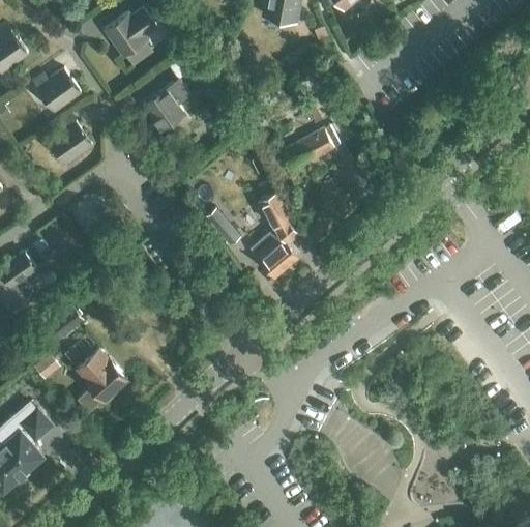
[(266,0),(263,16),(296,22),(300,0),(266,0)]
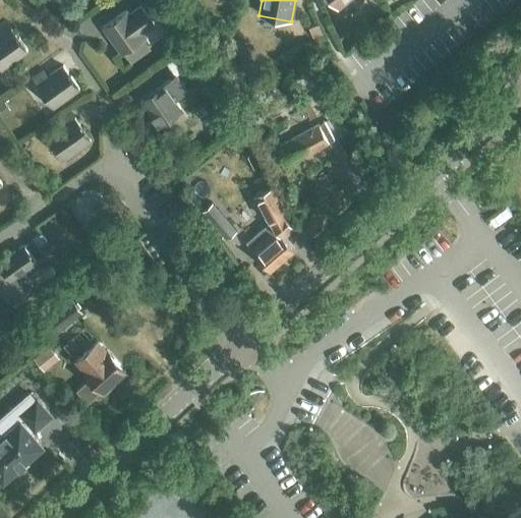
[(330,0),(338,9),(349,0),(330,0)]
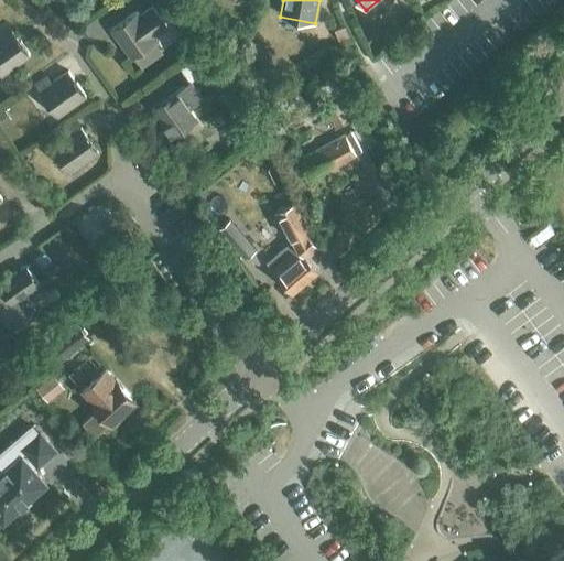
[(154,39),(169,29),(152,7),(139,17),(137,13),(111,31),(132,60),(158,42),(154,39)]
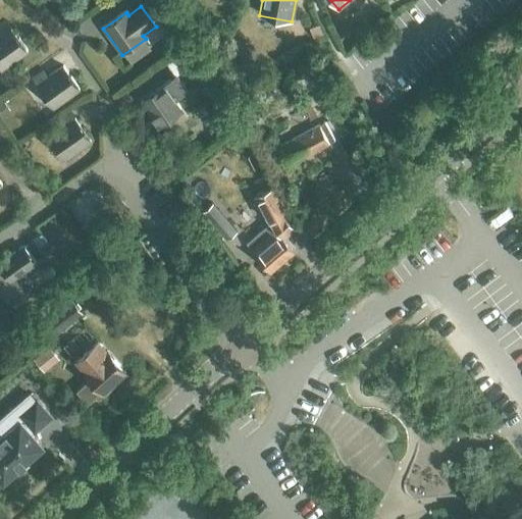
[(309,30),(313,39),(322,36),(319,27),(309,30)]
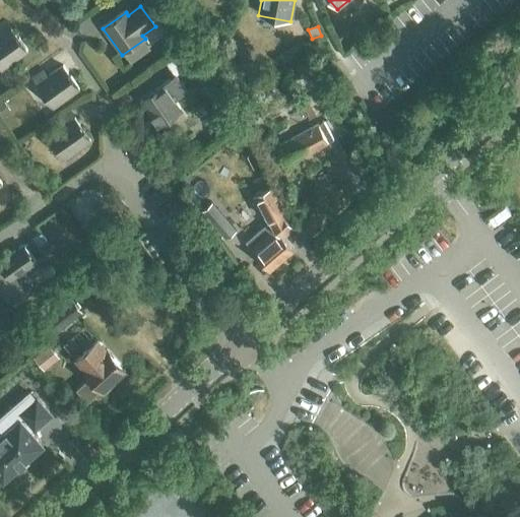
[(0,39),(0,72),(26,54),(10,31),(0,39)]
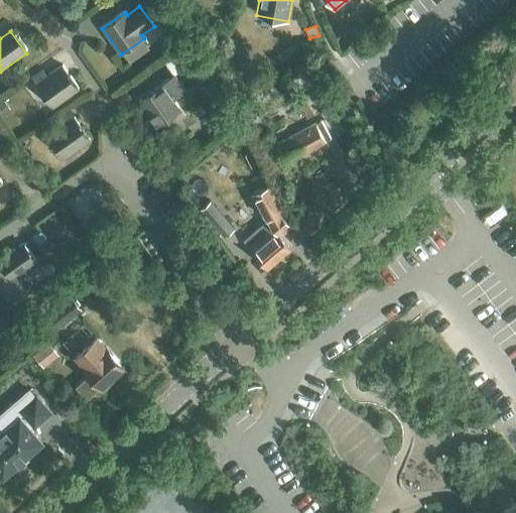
[(35,88),(51,110),(78,92),(61,69),(35,88)]
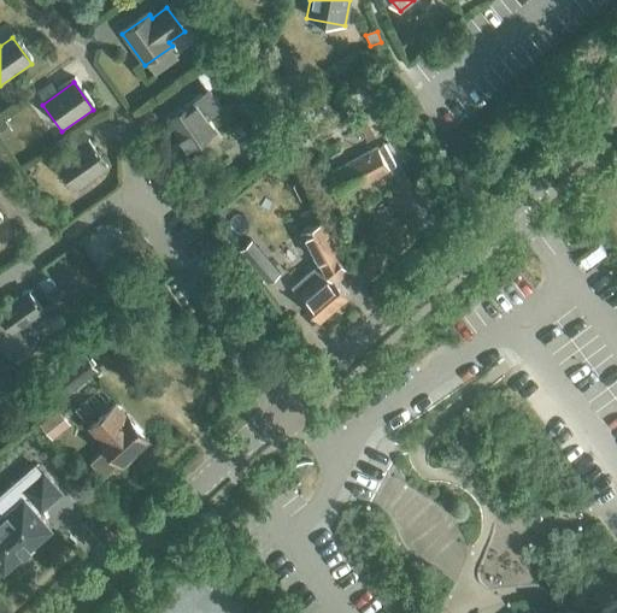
[(166,121),(189,152),(216,133),(207,121),(222,111),(209,92),(166,121)]
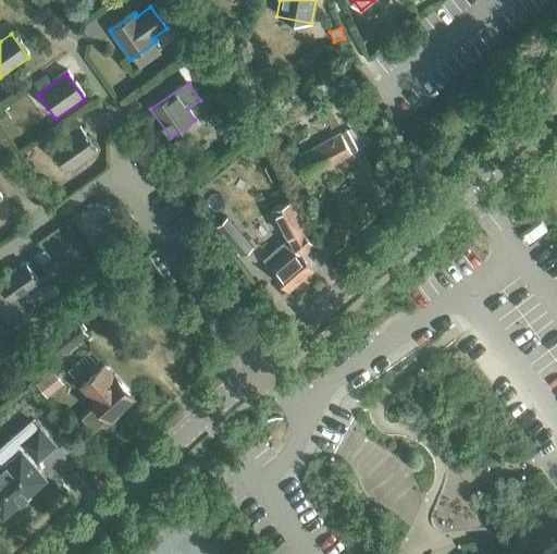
[(50,149),(67,173),(96,152),(78,128),(50,149)]
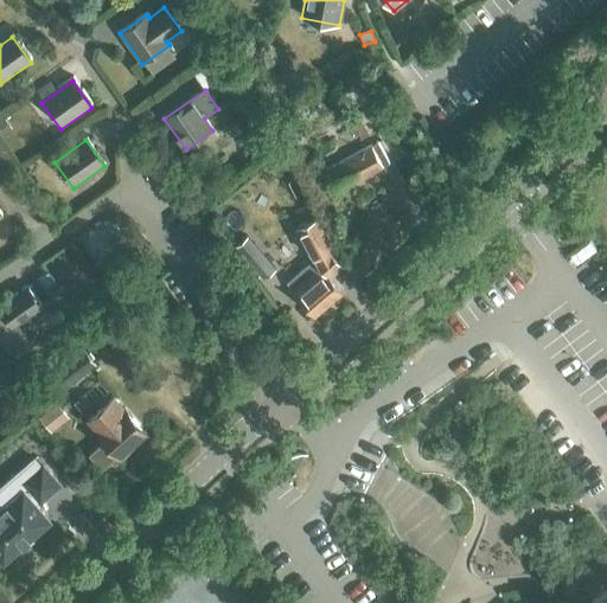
[(325,173),(336,193),(389,165),(378,145),(325,173)]
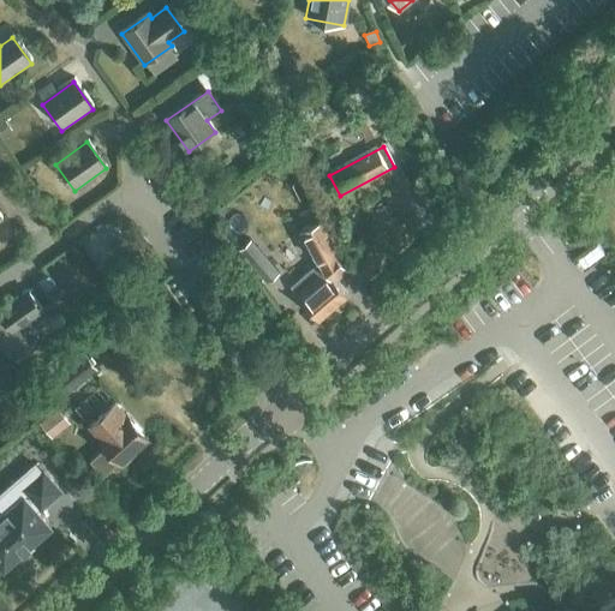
[(294,294),(318,322),(346,297),(334,282),(346,271),(332,253),(335,250),(321,222),(300,233),(317,265),(298,282),(302,287),(294,294)]
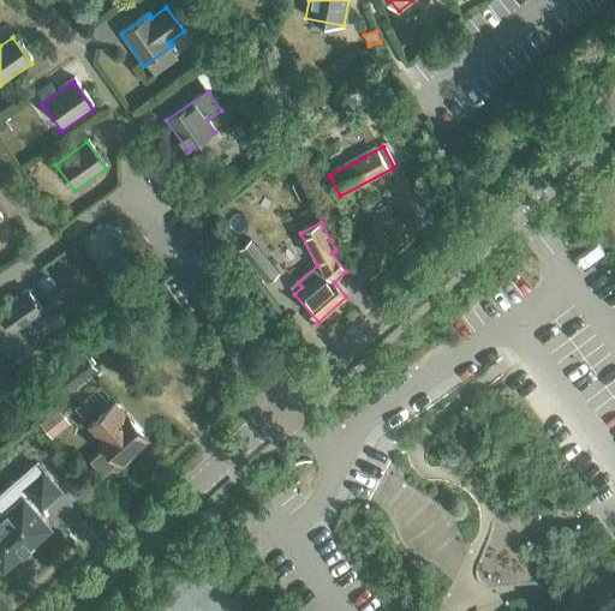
[(239,251),(268,286),(279,276),(250,241),(239,251)]
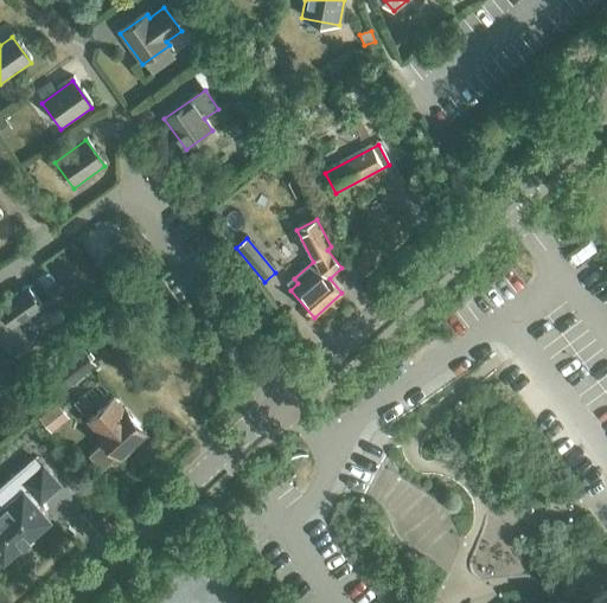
[(0,306),(0,313),(11,328),(40,308),(26,288),(0,306)]
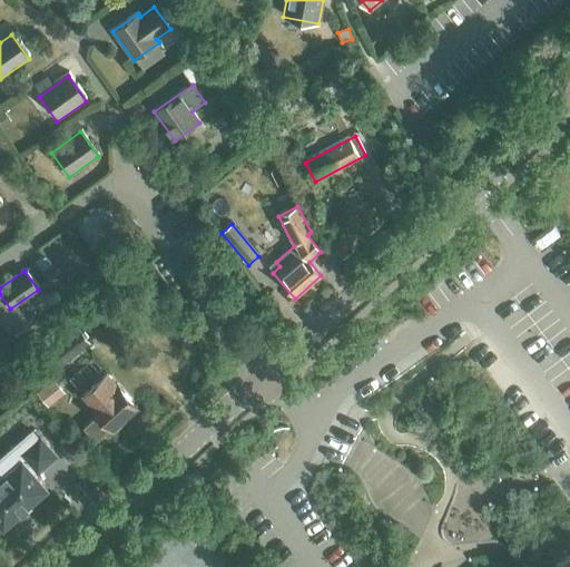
[(76,331),(47,354),(60,369),(89,345),(76,331)]
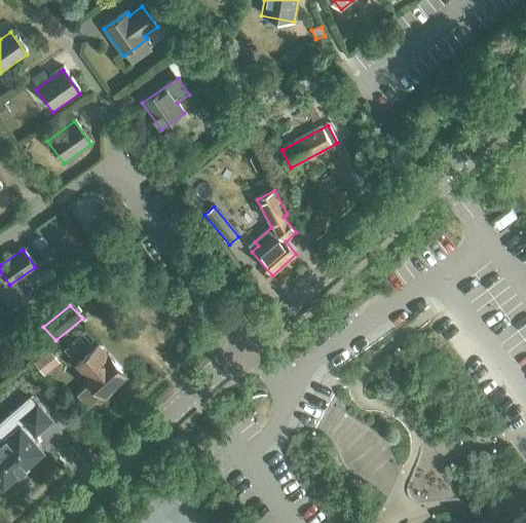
[(107,356),(99,346),(76,366),(84,376),(104,398),(126,377),(107,356)]
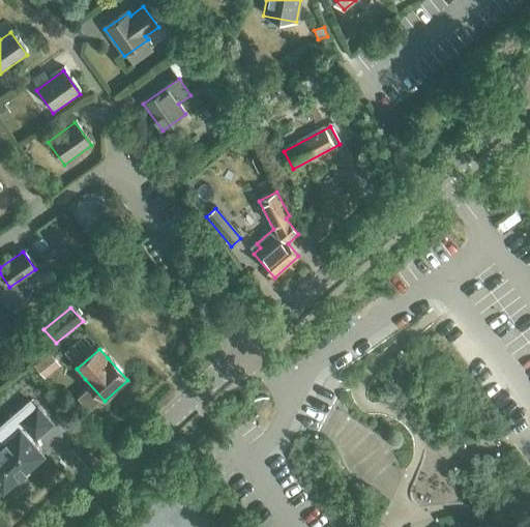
[(35,368),(45,378),(59,367),(50,355),(35,368)]
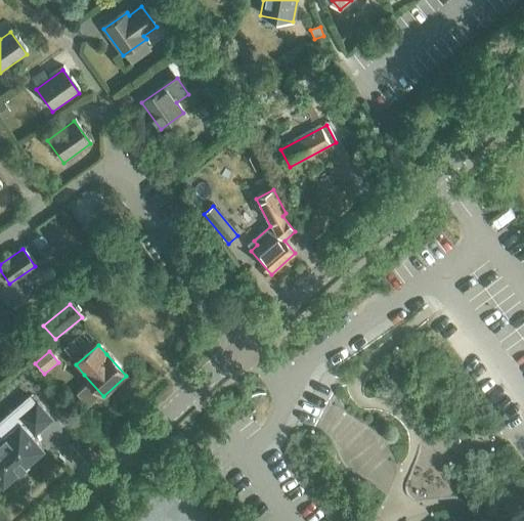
[(0,483),(3,486),(43,451),(30,436),(34,433),(35,435),(51,420),(37,403),(35,404),(30,397),(0,423),(0,483)]
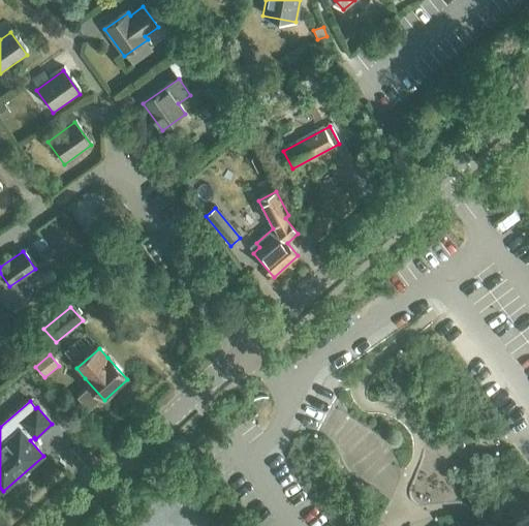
[(528,525),(528,518),(528,517),(518,525),(528,525)]
